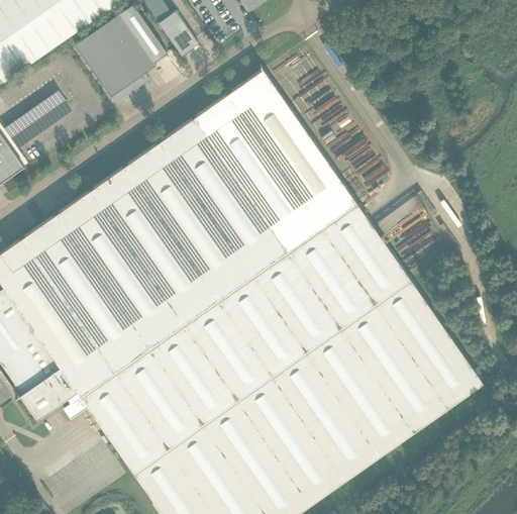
[(0,0),(0,86),(71,36),(122,0),(0,0)]
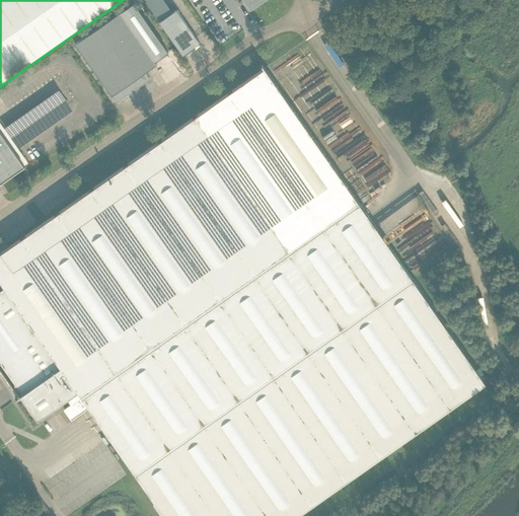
[(242,0),(250,11),(266,0),(242,0)]
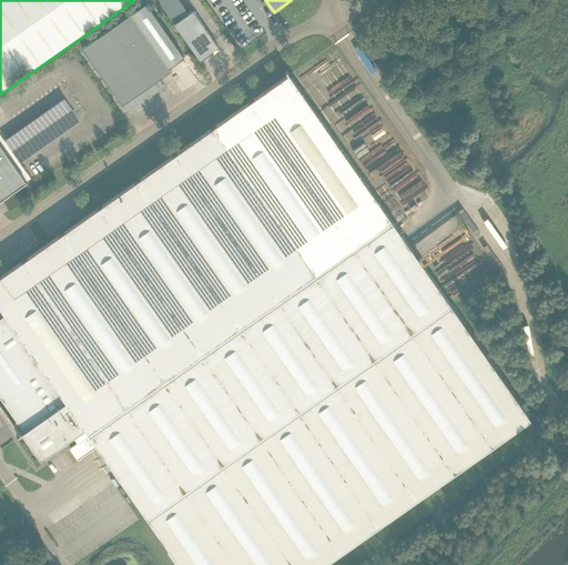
[(146,6),(82,51),(128,115),(163,90),(158,82),(171,73),(169,70),(184,60),(146,6)]
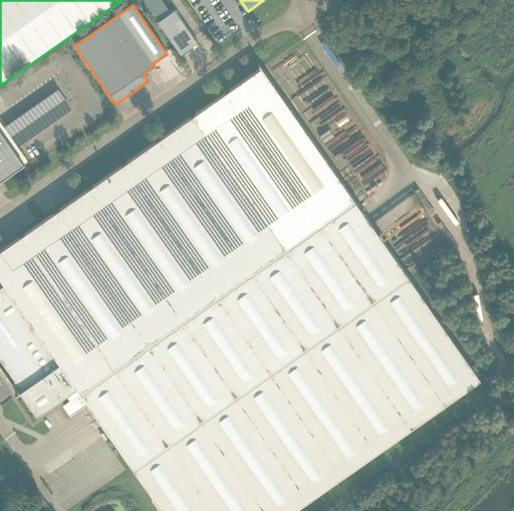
[(181,58),(198,46),(175,12),(158,24),(181,58)]
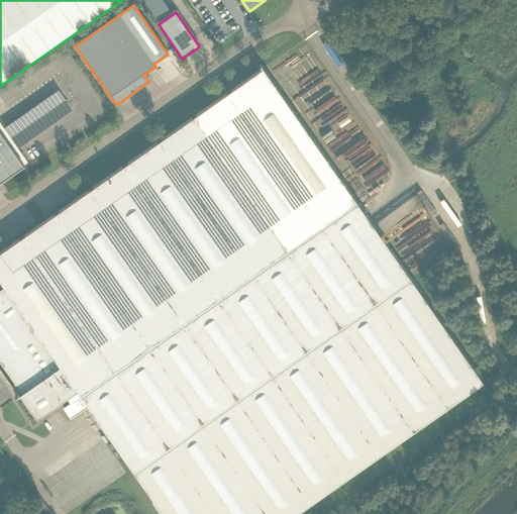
[(260,68),(262,71),(0,254),(0,283),(4,290),(0,292),(0,365),(15,386),(12,388),(16,387),(19,397),(16,400),(20,398),(36,422),(68,401),(77,415),(87,408),(161,513),(297,513),(483,385),(261,68),(260,68)]
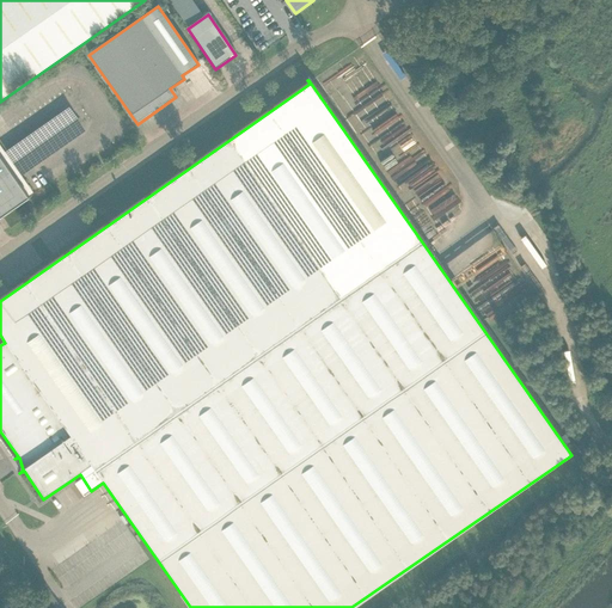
[(0,219),(29,200),(0,157),(0,219)]
